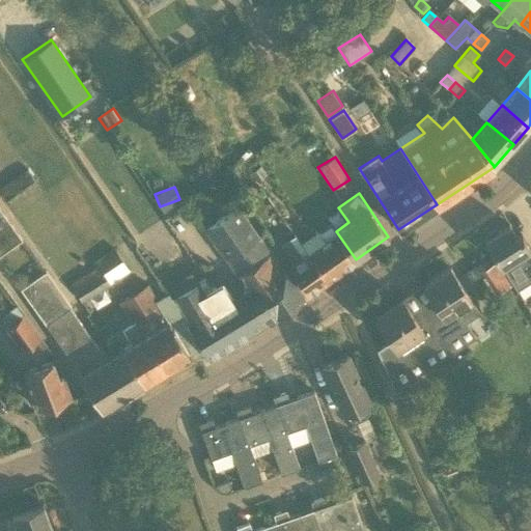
[(227,259),(258,236),(235,205),(204,228),(227,259)]
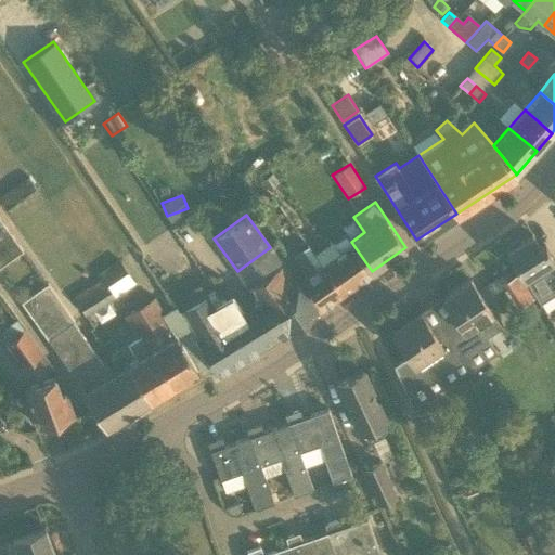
[(0,265),(24,248),(0,216),(0,265)]
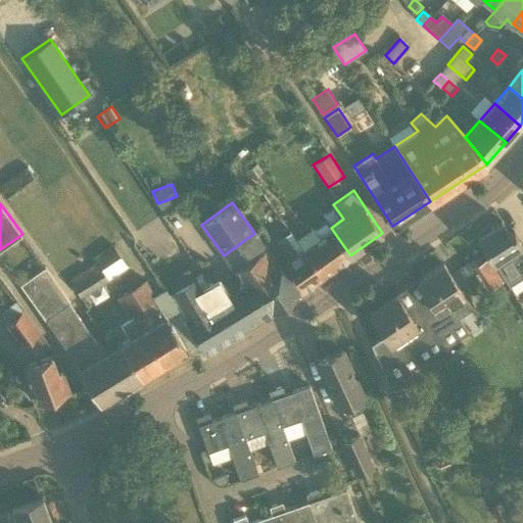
[(478,236),(507,287),(522,278),(522,247),(514,231),(510,234),(502,221),(490,228),(488,224),(478,230),(480,234),(478,236)]
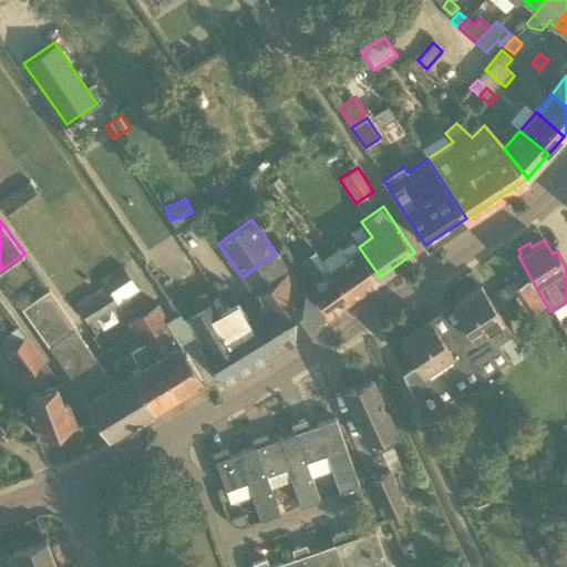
[(341,249),(347,257),(329,269),(349,299),(380,277),(359,247),(353,240),(341,249)]
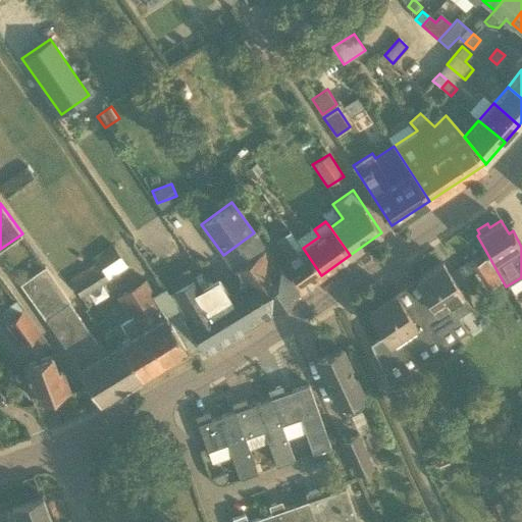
[(296,239),(289,230),(284,233),(285,236),(277,241),(291,260),(284,264),(303,289),(321,275),(303,248),(297,238),(296,239)]
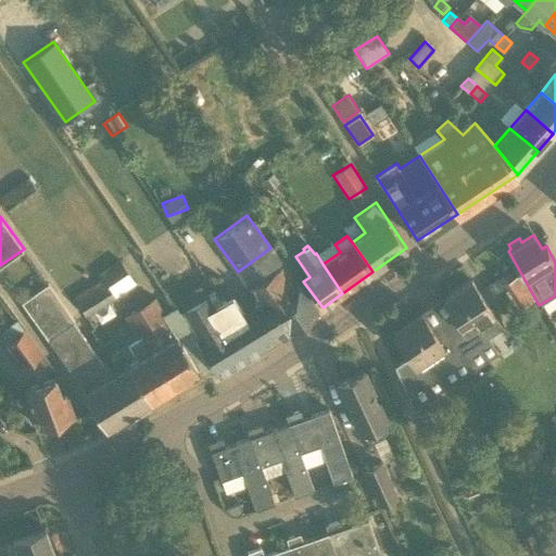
[(318,311),(270,248),(238,272),(250,289),(257,283),(266,295),(254,304),(265,320),(278,339),(290,331),(318,311)]
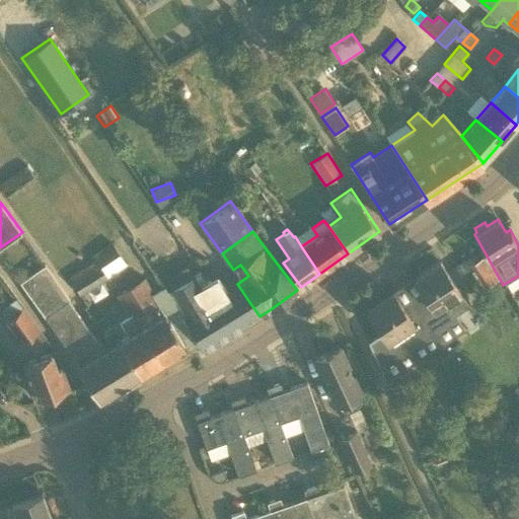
[(107,277),(126,264),(112,242),(93,254),(96,260),(107,277)]
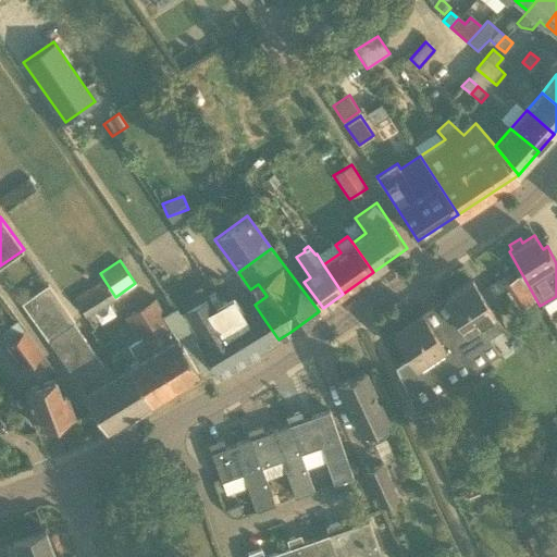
[(87,317),(115,298),(115,297),(103,279),(74,297),(87,317)]
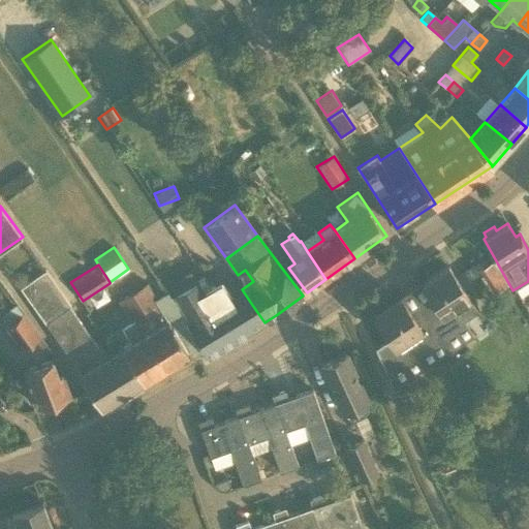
[(478,311),(448,267),(423,284),(434,301),(424,308),(440,336),(449,350),(450,350),(441,336),(458,324),(452,316),(458,312),(460,315),(473,307),(477,312),(478,311)]
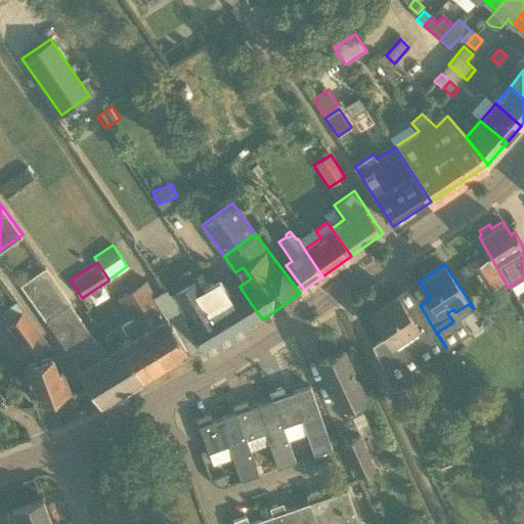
[(105,355),(69,304),(72,302),(45,266),(19,286),(81,369),(79,370),(99,403),(142,378),(122,345),(105,355)]
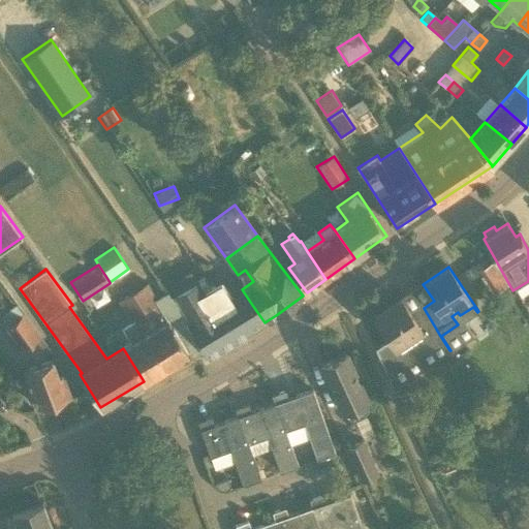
[(200,346),(208,356),(253,329),(265,322),(252,305),(242,289),(230,297),(221,281),(211,287),(206,278),(172,299),(167,291),(166,292),(185,318),(187,323),(200,346)]
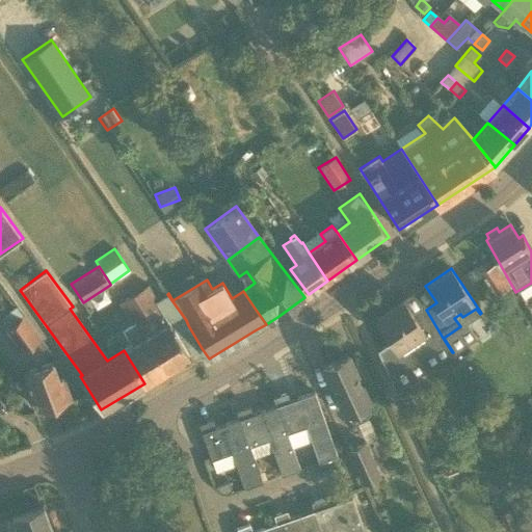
[(157,300),(149,287),(132,297),(149,323),(153,321),(158,329),(145,337),(165,370),(202,348),(188,325),(186,320),(167,294),(157,300)]
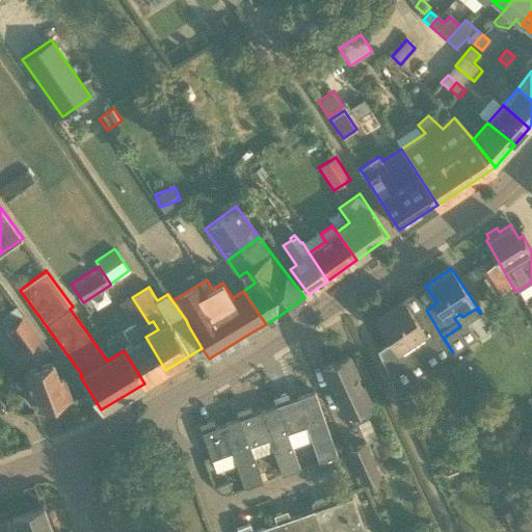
[(149,323),(132,297),(122,303),(134,324),(124,330),(132,345),(124,350),(144,383),(165,370),(145,337),(158,329),(153,321),(149,323)]
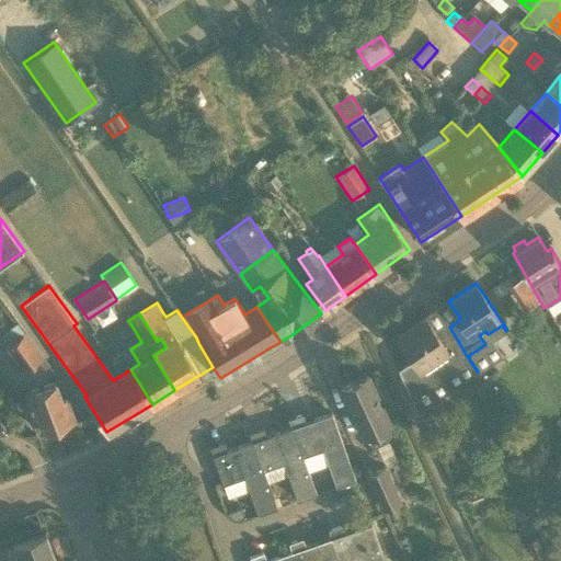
[(437,334),(425,316),(398,334),(413,357),(398,368),(418,413),(419,413),(412,398),(446,375),(444,371),(467,356),(449,327),(437,334)]
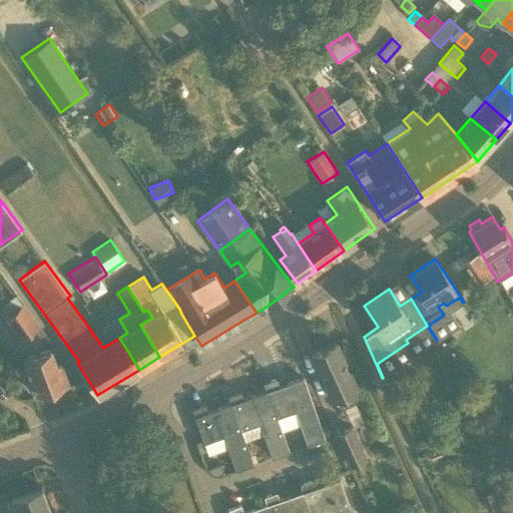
[(22,339),(39,326),(22,304),(5,317),(22,339)]
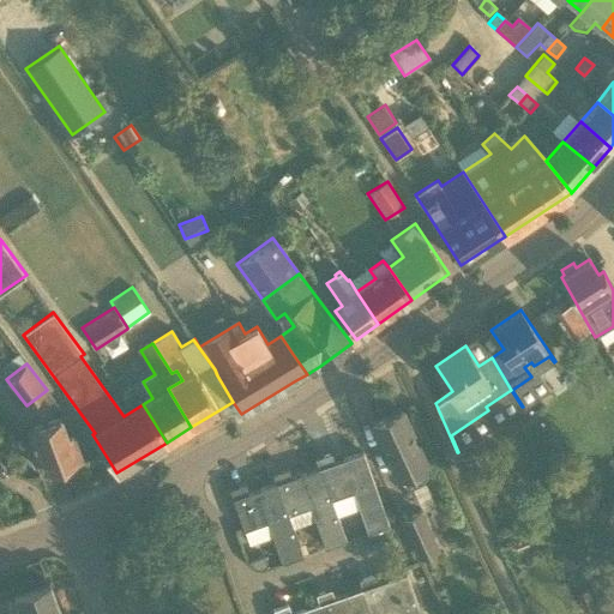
[(421,480),(425,475),(426,470),(425,465),(426,465),(402,410),(373,423),(398,477),(401,476),(402,481),(408,483),(413,483),(421,480)]
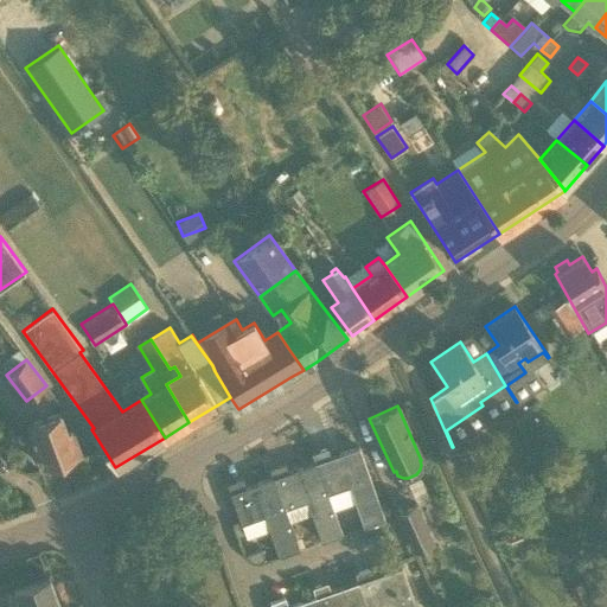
[(68,434),(61,414),(27,426),(31,434),(24,436),(33,460),(39,458),(43,466),(80,453),(72,432),(68,434)]
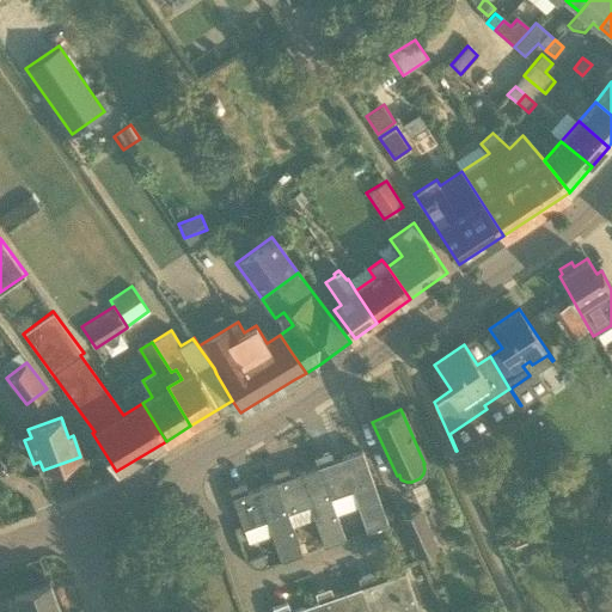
[(387,524),(362,451),(334,460),(330,452),(314,458),(318,466),(330,499),(336,513),(338,512),(334,497),(352,491),(367,531),(387,524)]
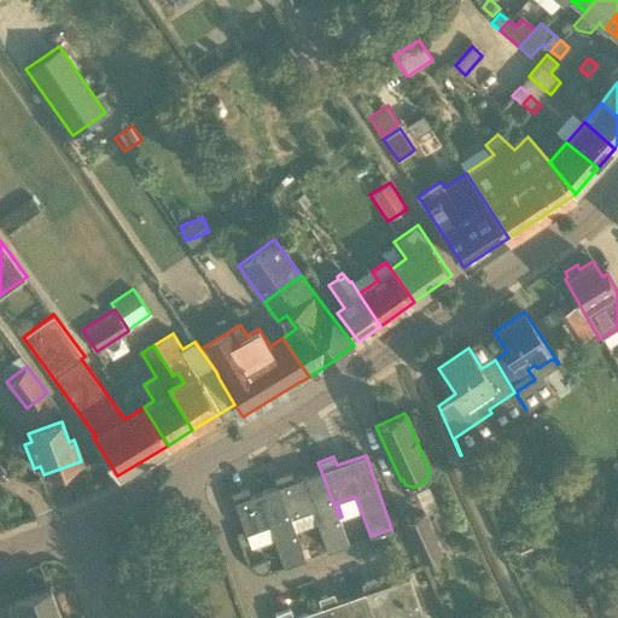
[(333,503),(321,471),(293,481),(290,472),(274,477),(278,487),(289,519),(293,531),(316,523),(327,552),(349,544),(339,518),(333,503)]
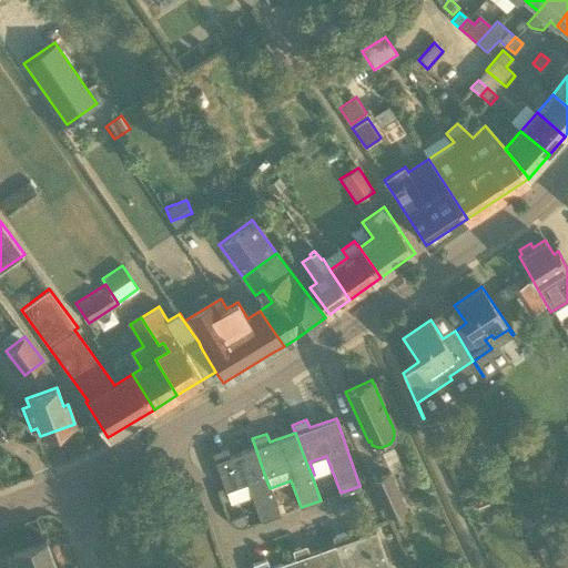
[(265,477),(255,447),(230,456),(227,447),(213,453),(226,490),(231,504),(252,497),(261,521),(281,515),(270,488),(265,477)]
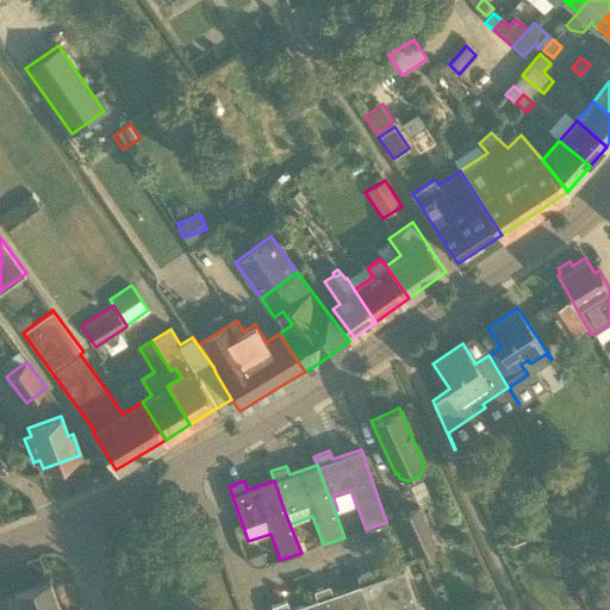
[(418,552),(435,545),(417,508),(400,516),(418,552)]
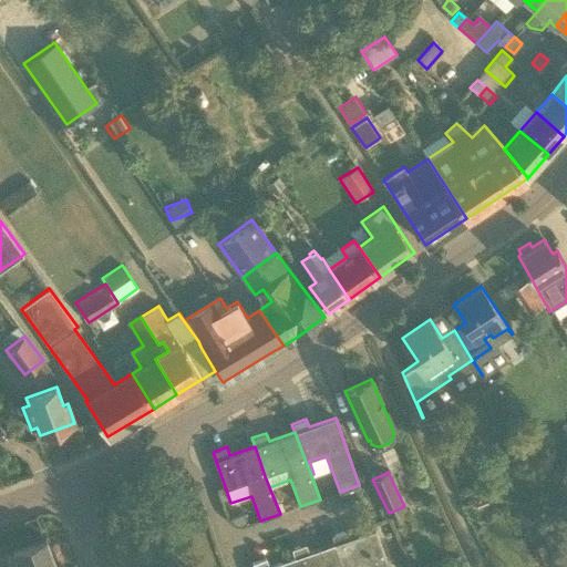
[(532,505),(516,511),(522,525),(537,519),(532,505)]
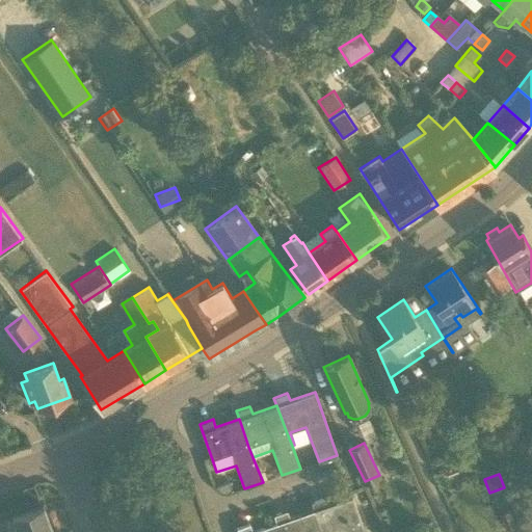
[(364,531),(352,496),(327,505),(324,498),(311,502),(314,510),(323,531),(341,531),(344,531),(364,531)]
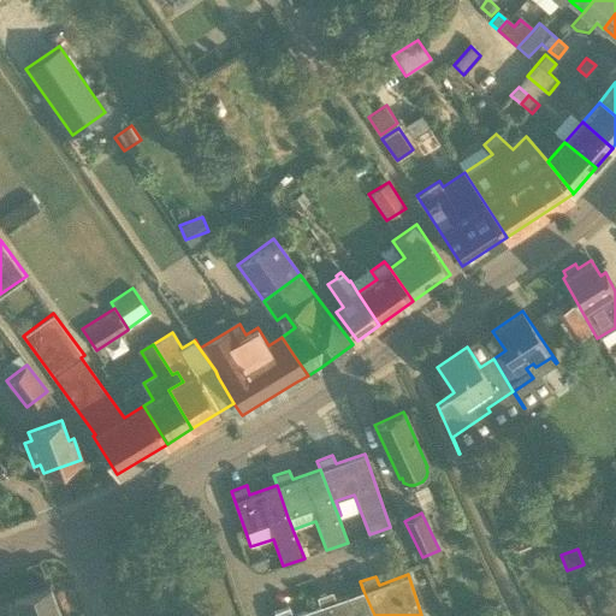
[(60,615),(51,585),(16,596),(16,598),(13,598),(19,615),(60,615)]
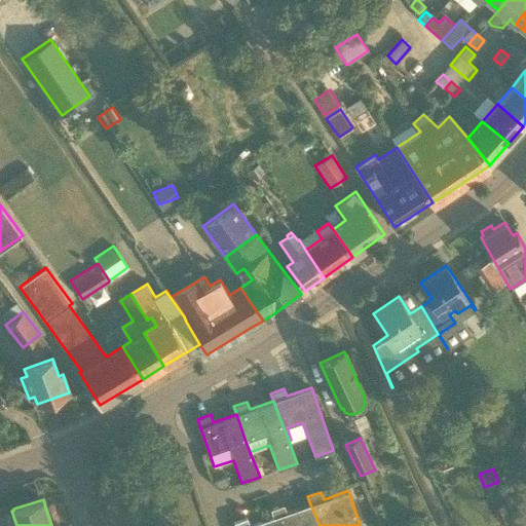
[(504,503),(492,509),(499,524),(511,519),(504,503)]
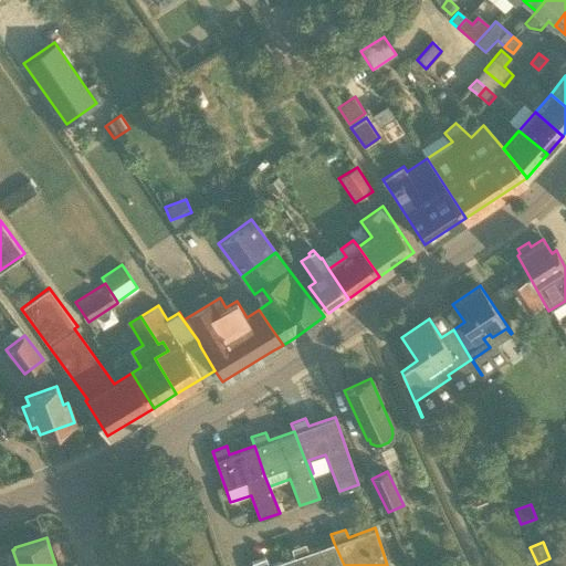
[(344,565),(334,543),(308,552),(305,543),(291,548),(294,556),(297,565),(344,565)]
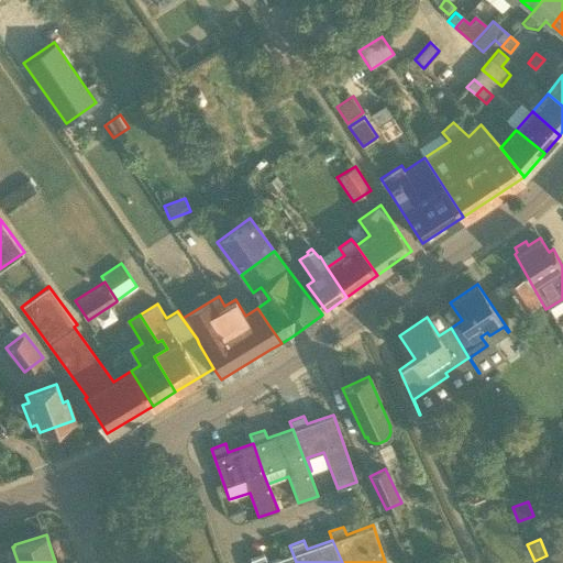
[(296,562),(293,553),(267,562),(264,554),(250,559),(251,562),(296,562)]
